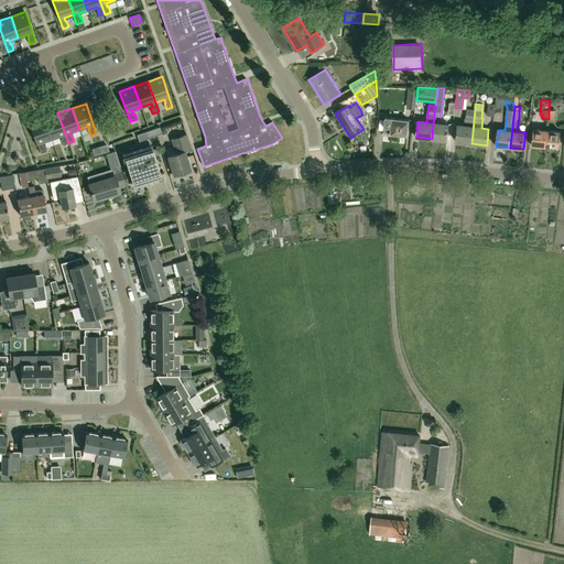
[(475,109),(467,109),(466,117),(465,117),(464,126),(457,126),(456,141),(472,143),(475,109)]
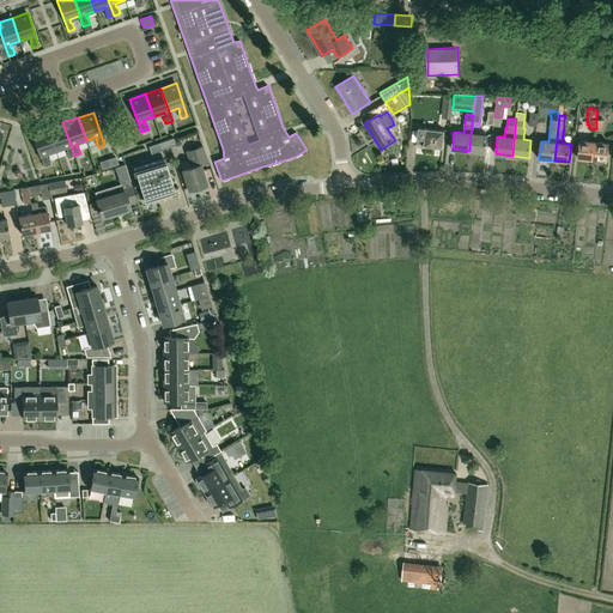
[(56,151),(66,147),(67,151),(66,151),(68,158),(74,156),(62,122),(48,128),(56,151)]
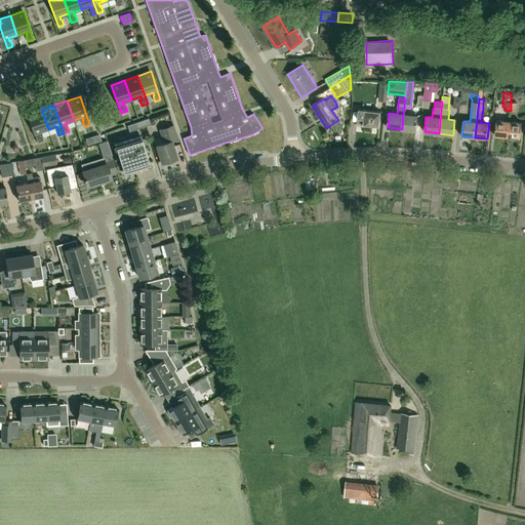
[(380,112),(380,107),(371,106),(370,111),(359,110),(357,124),(379,127),(381,112),(380,112)]
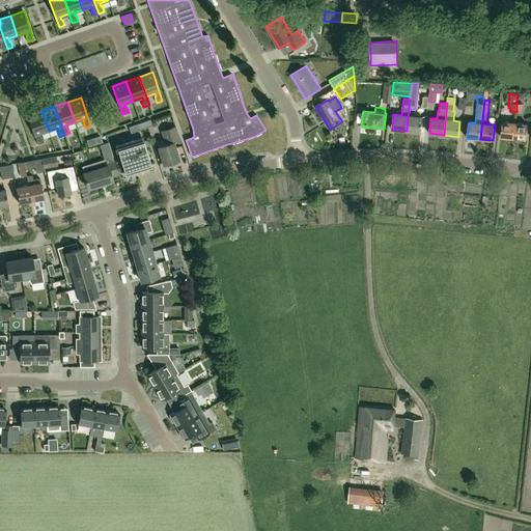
[(42,111),(28,115),(38,144),(44,142),(42,136),(40,137),(39,134),(49,131),(42,111)]
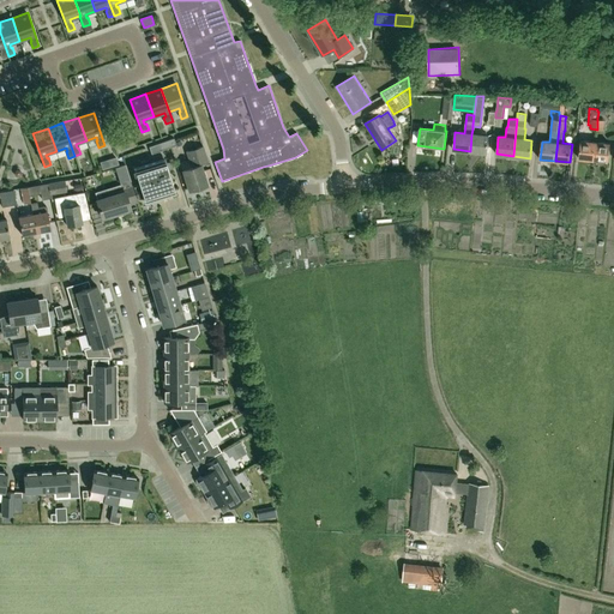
[(471,134),(470,151),(487,154),(489,137),(471,134)]
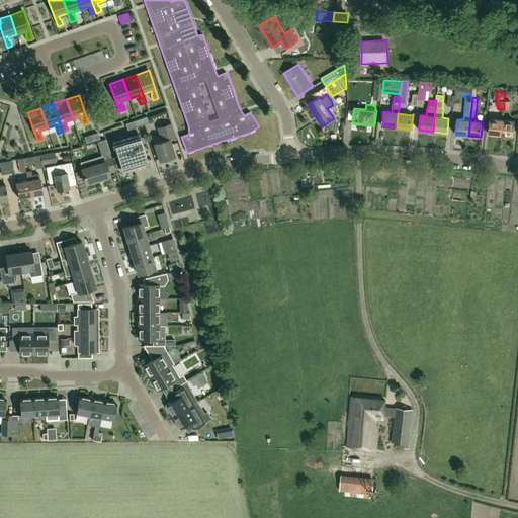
[(136,126),(149,121),(147,116),(134,120),(136,126)]
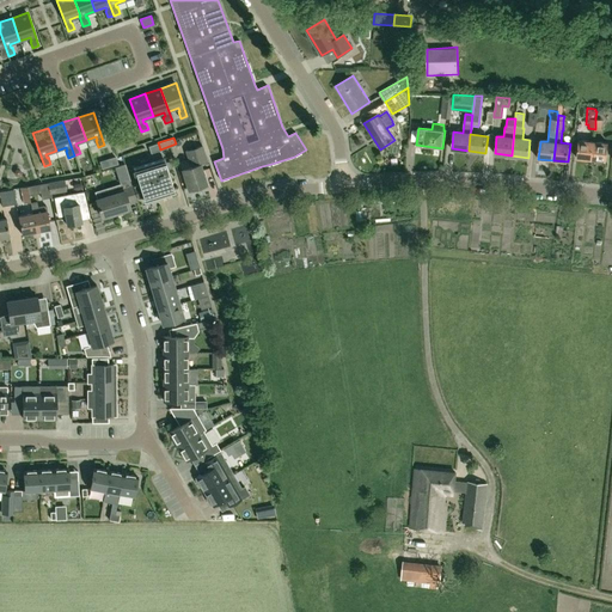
[(592,159),(593,141),(579,140),(577,158),(592,159)]
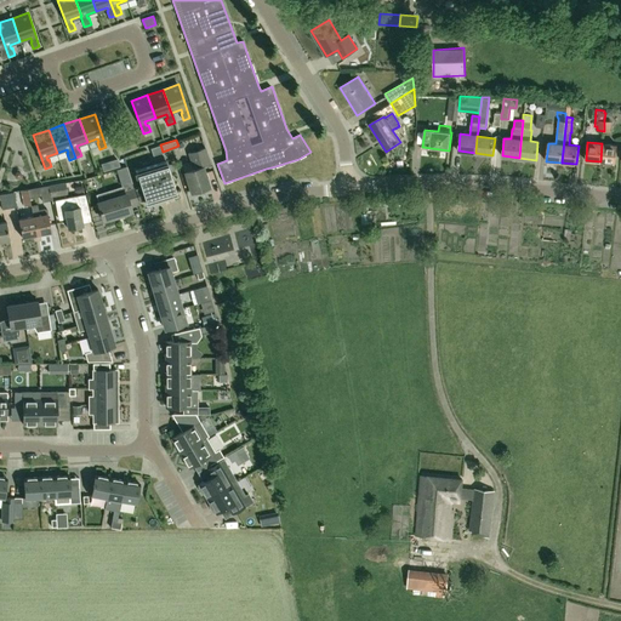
[(602,143),(600,161),(615,164),(617,144),(602,143)]
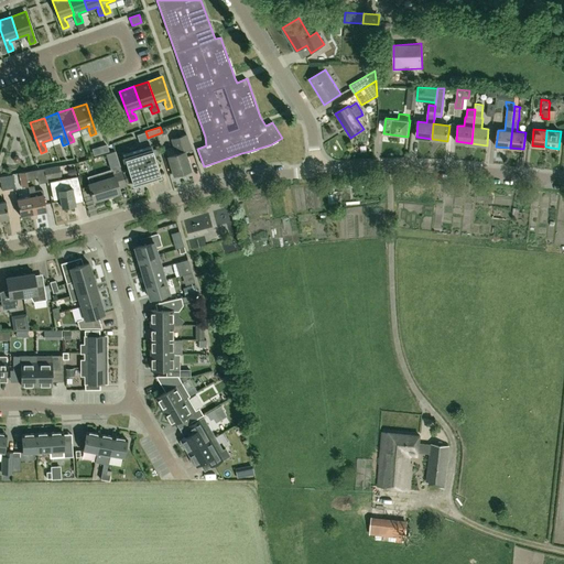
[(185,151),(191,149),(186,133),(171,139),(174,151),(175,151),(176,154),(167,156),(174,175),(191,170),(185,151)]
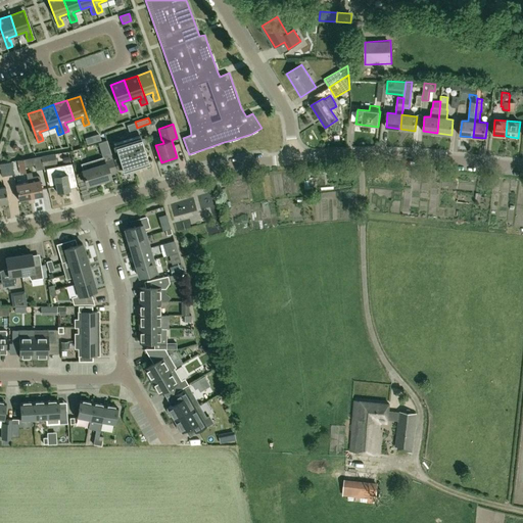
[(117,171),(123,170),(124,173),(150,164),(141,135),(114,143),(119,157),(114,159),(117,171)]
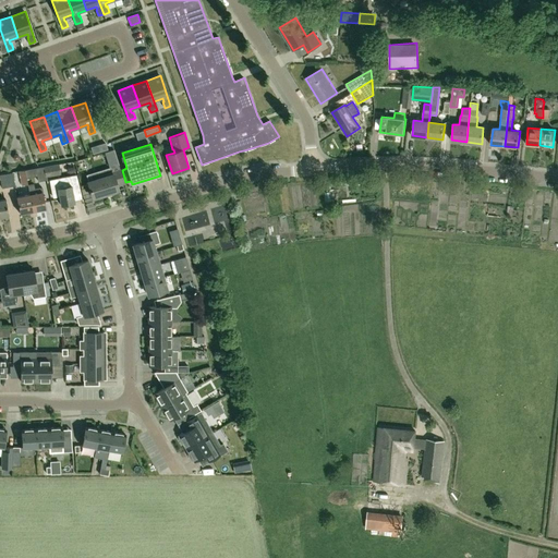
[(118,162),(113,149),(105,152),(109,166),(118,162)]
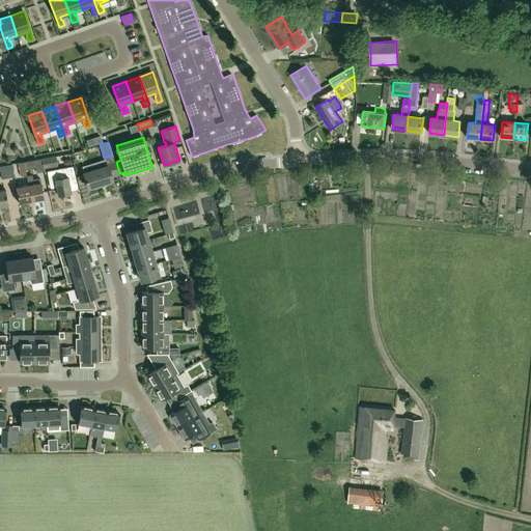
[(57,165),(55,157),(42,159),(44,168),(57,165)]
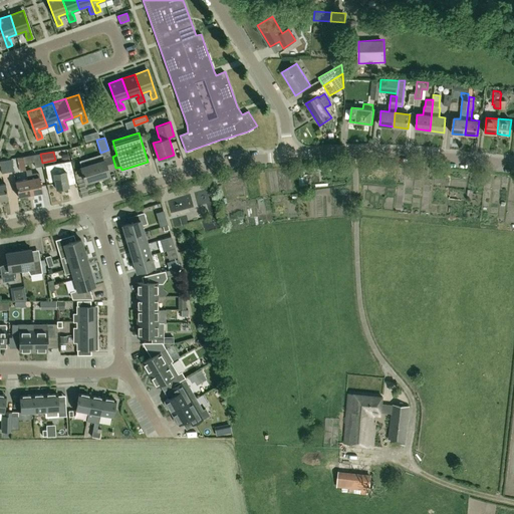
[(32,155),(34,162),(35,167),(43,166),(42,163),(40,154),(40,153),(32,155)]
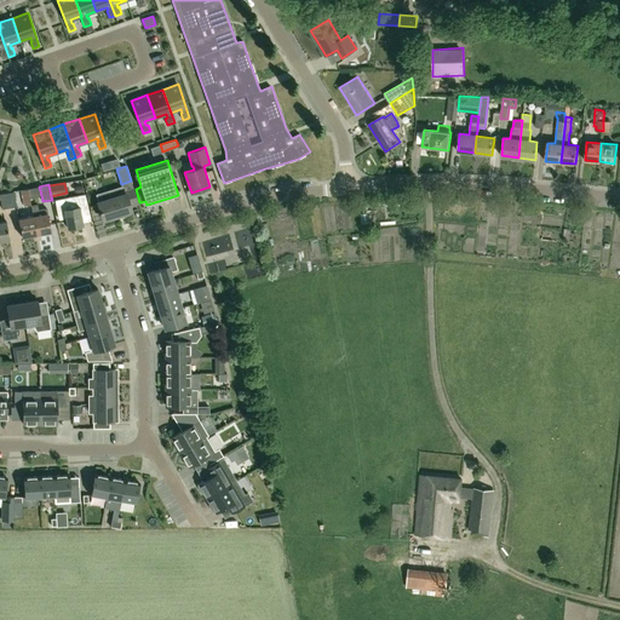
[(28,188),(21,189),(24,206),(32,204),(28,188)]
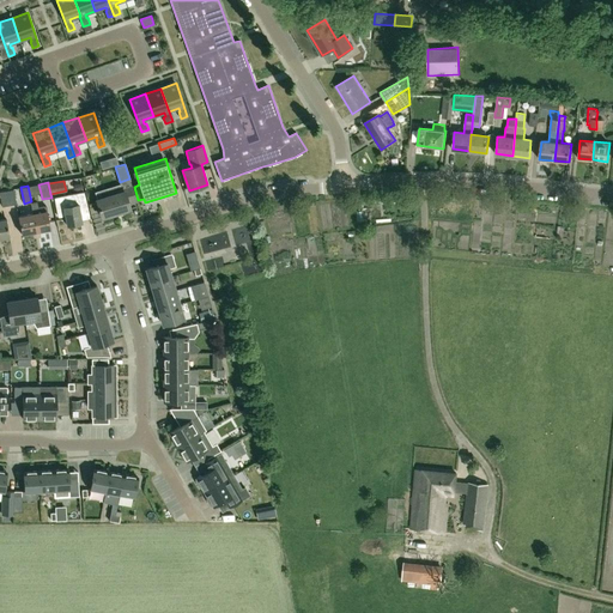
[(103,217),(131,208),(129,204),(138,201),(133,186),(116,190),(116,193),(98,199),(103,217)]
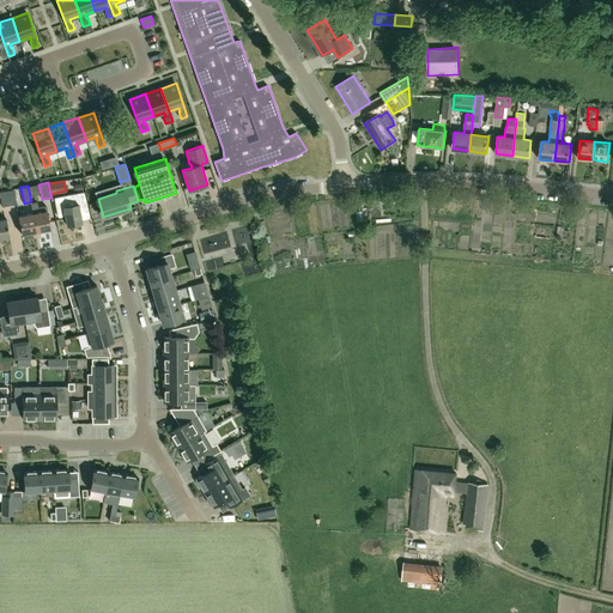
[(7,190),(10,205),(17,204),(14,189),(7,190)]
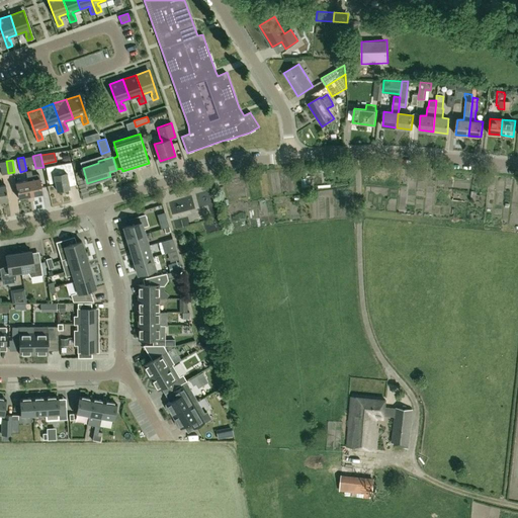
[(6,161),(0,162),(0,163),(2,174),(8,173),(6,161)]
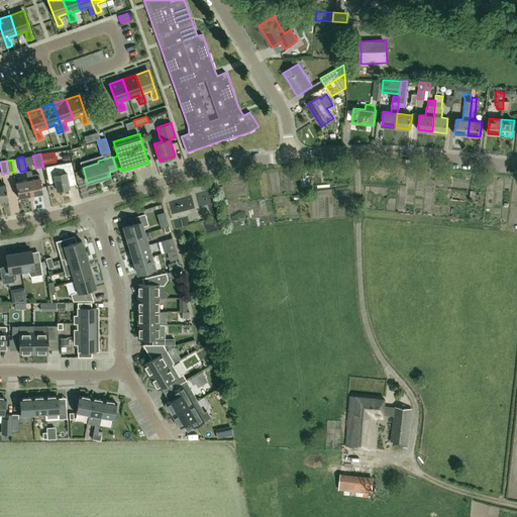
[(70,188),(67,169),(54,172),(55,175),(54,175),(58,190),(70,188)]
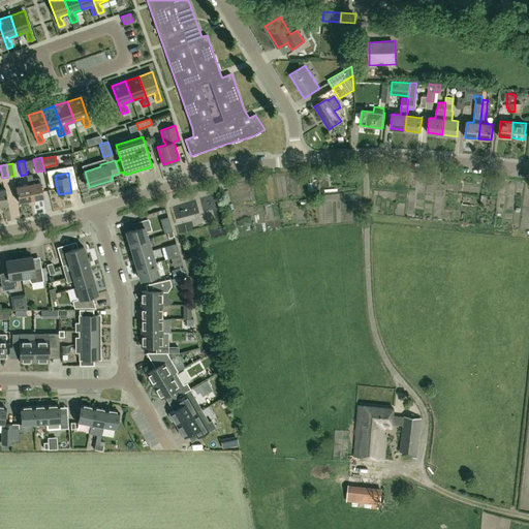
[(29,185),(32,200),(44,197),(41,182),(29,185)]
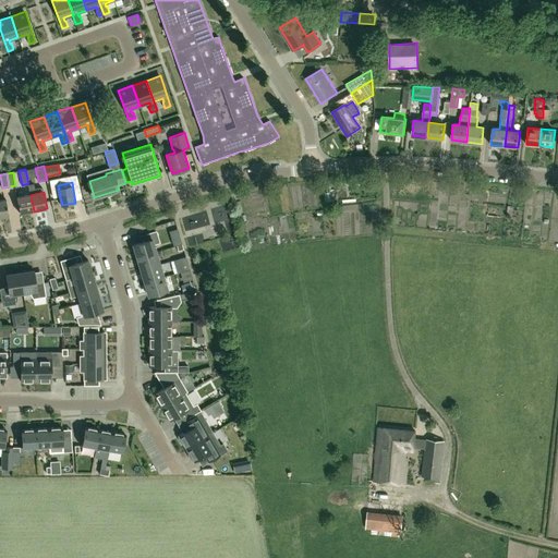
[(21,214),(34,211),(31,195),(17,197),(21,214)]
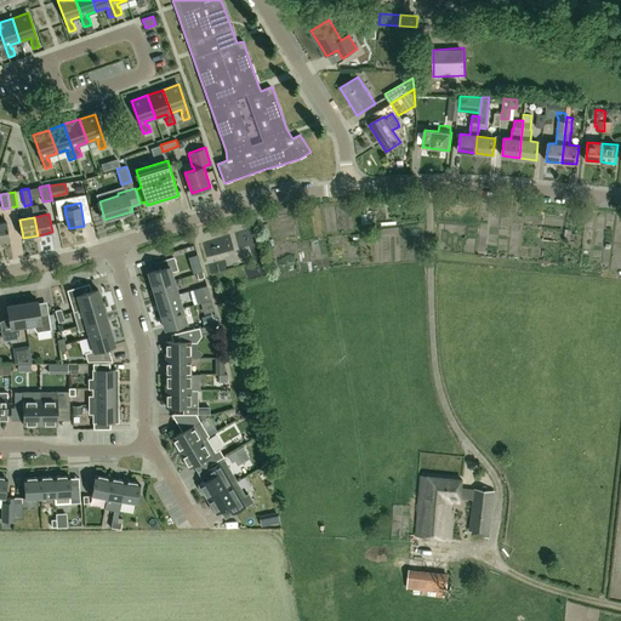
[(0,241),(10,240),(7,222),(0,222),(0,241)]
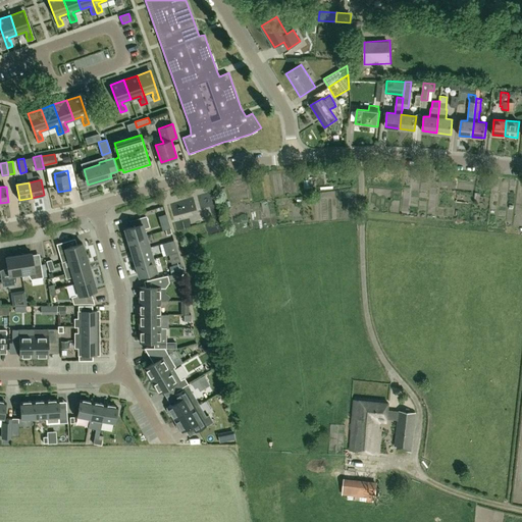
[(163,230),(170,228),(166,214),(159,216),(163,230)]
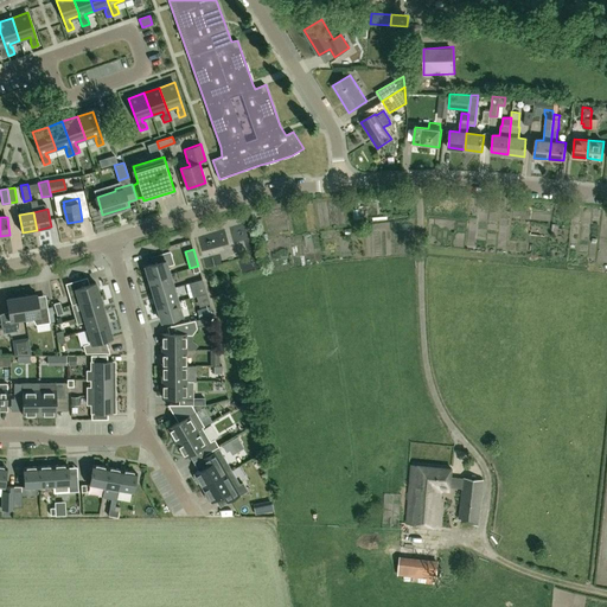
[(149,280),(170,274),(166,260),(146,266),(149,280)]
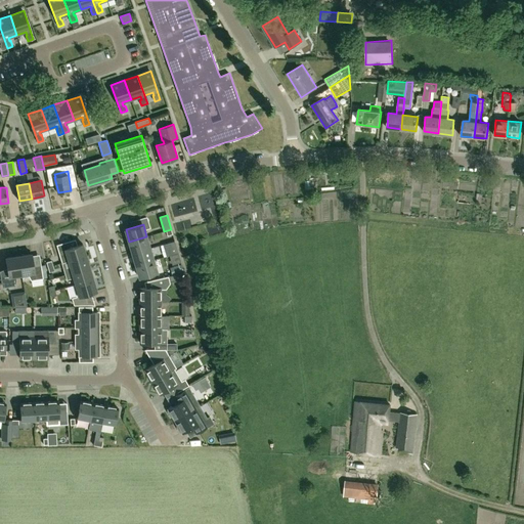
[(133,254),(150,249),(146,236),(129,242),(133,254)]
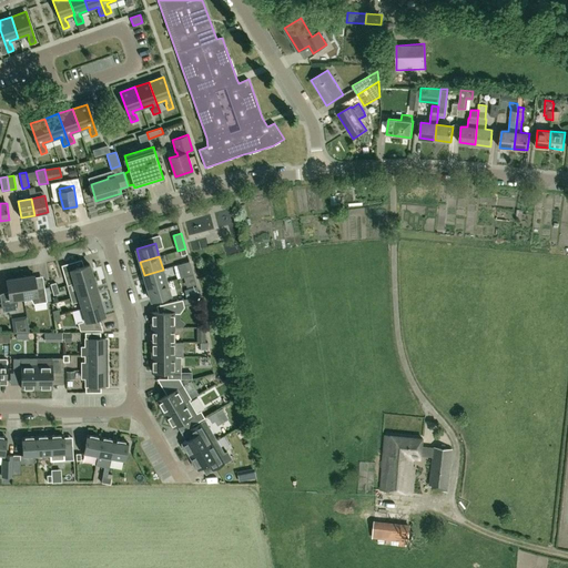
[(94,277),(90,264),(73,269),(71,264),(62,266),(66,277),(72,275),(75,283),(94,277)]
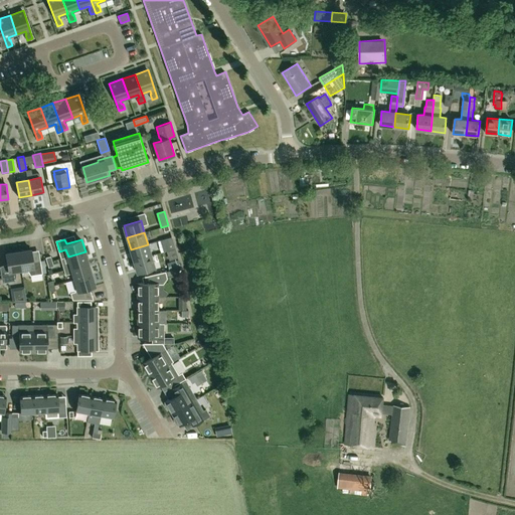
[(134,261),(151,255),(148,244),(131,249),(134,261)]
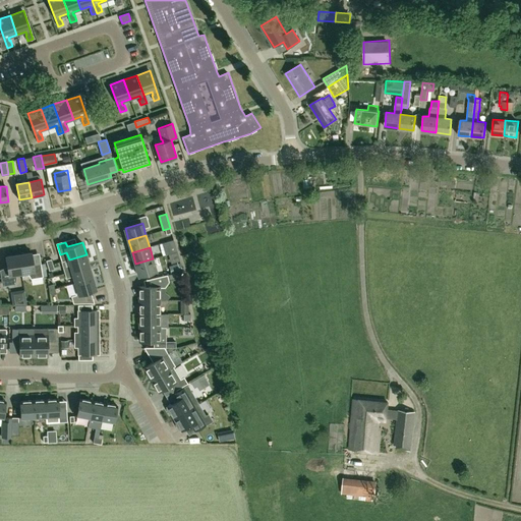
[(27,272),(29,274),(32,279),(43,277),(42,264),(35,265),(33,252),(19,254),(22,273),(27,272)]
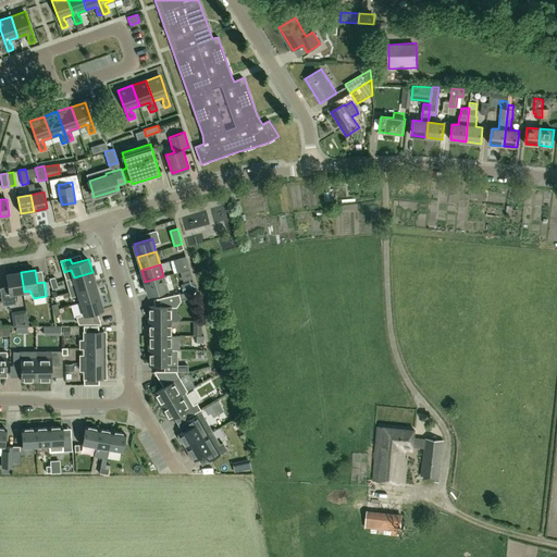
[(3,305),(17,302),(16,293),(24,292),(21,272),(7,274),(9,287),(1,289),(3,305)]
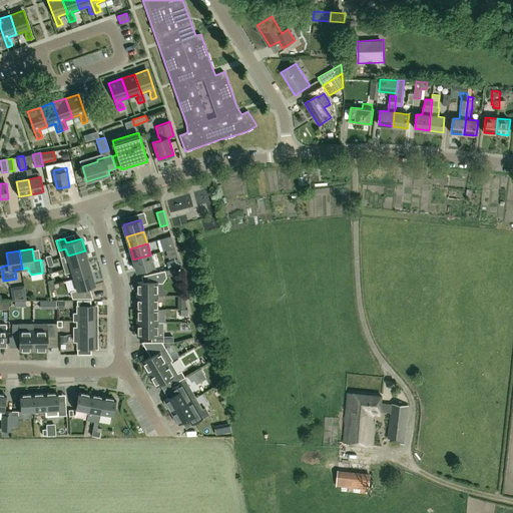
[(69,262),(63,264),(64,270),(88,262),(85,250),(68,255),(69,262)]
